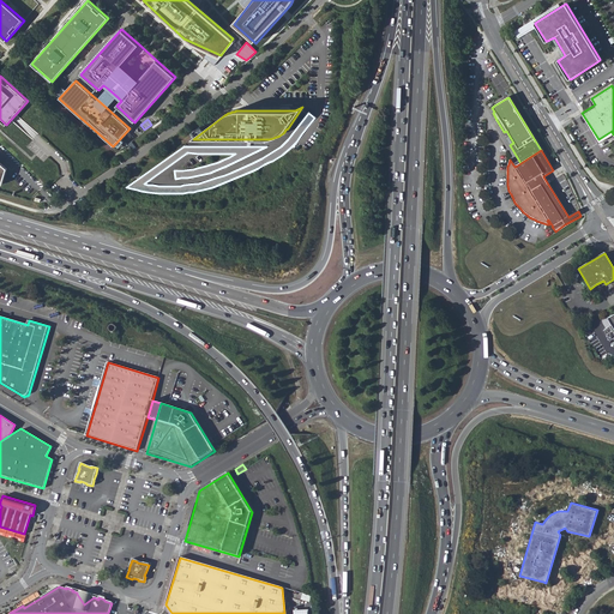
[(77,594),(84,605),(94,597),(77,593),(77,594)]
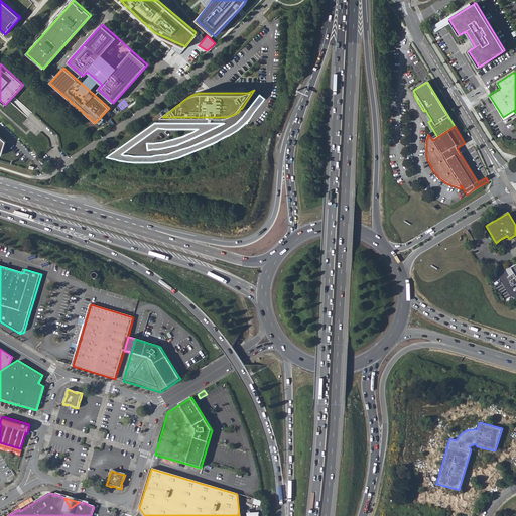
[(27,500),(19,505),(21,509),(29,504),(27,500)]
